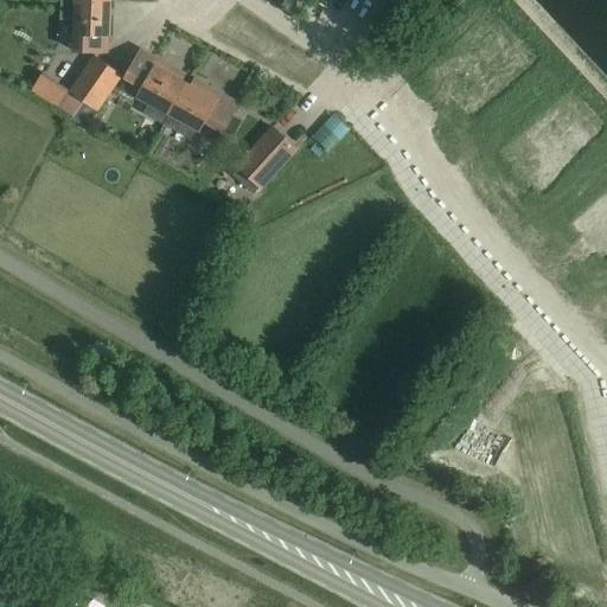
[(61,0),(61,18),(75,19),(74,34),(74,50),(107,52),(108,36),(109,36),(110,0),(61,0)]
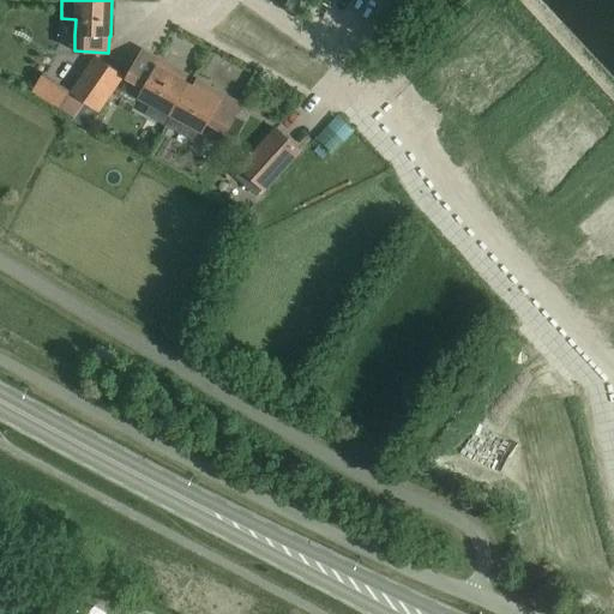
[(143,49),(137,58),(126,78),(144,88),(139,97),(151,103),(145,114),(166,125),(190,84),(158,66),(162,60),(143,49)]
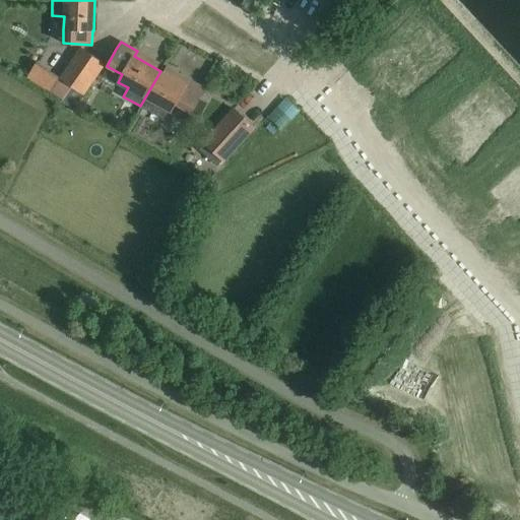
[(71,86),(92,55),(81,48),(60,78),(71,86)]
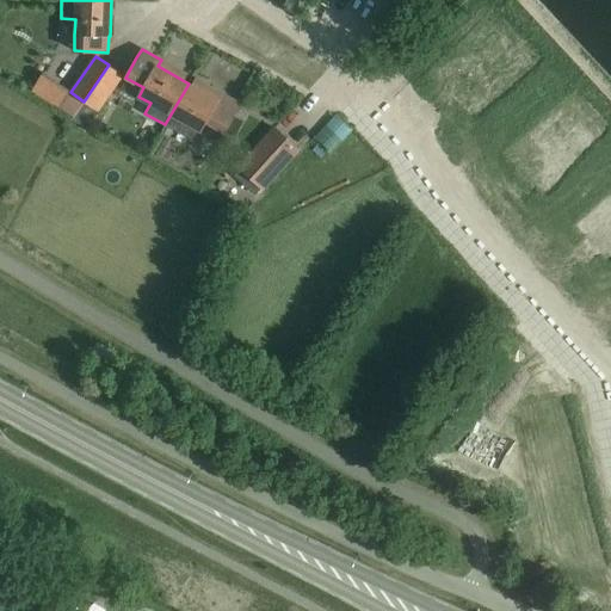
[(122,74),(109,65),(84,102),(97,110),(122,74)]
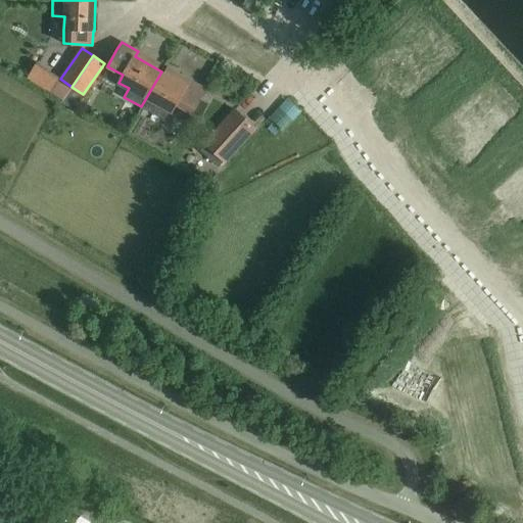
[(161,72),(141,106),(168,121),(172,112),(173,112),(177,104),(192,113),(205,89),(178,73),(175,79),(161,72)]
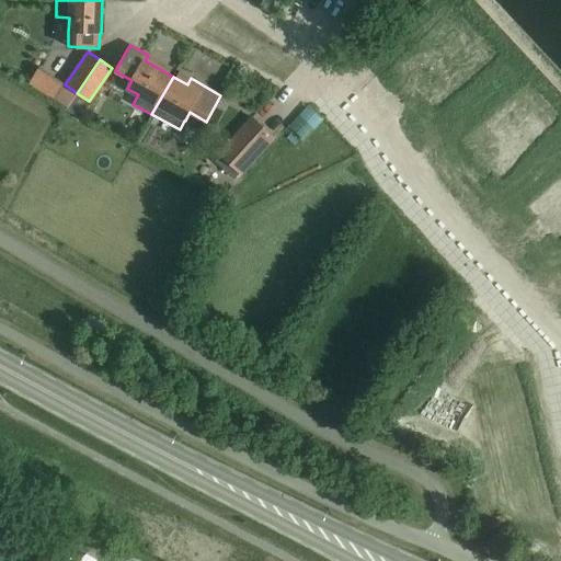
[(302,138),(316,127),(300,111),(288,122),(302,138)]
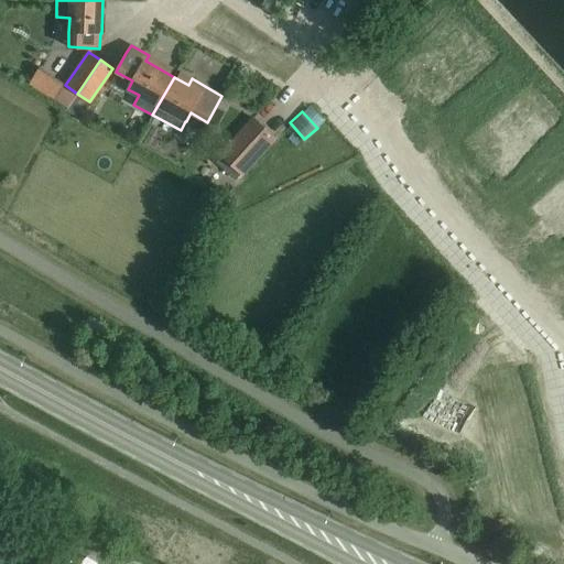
[(253,118),(220,154),(242,174),(275,139),(253,118)]
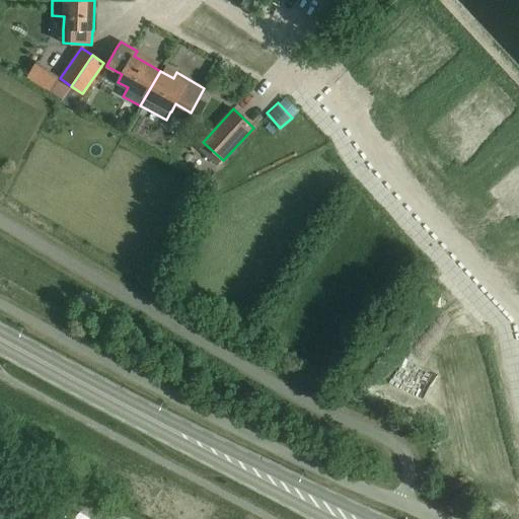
[(279,152),(282,162),(301,156),(298,146),(279,152)]
